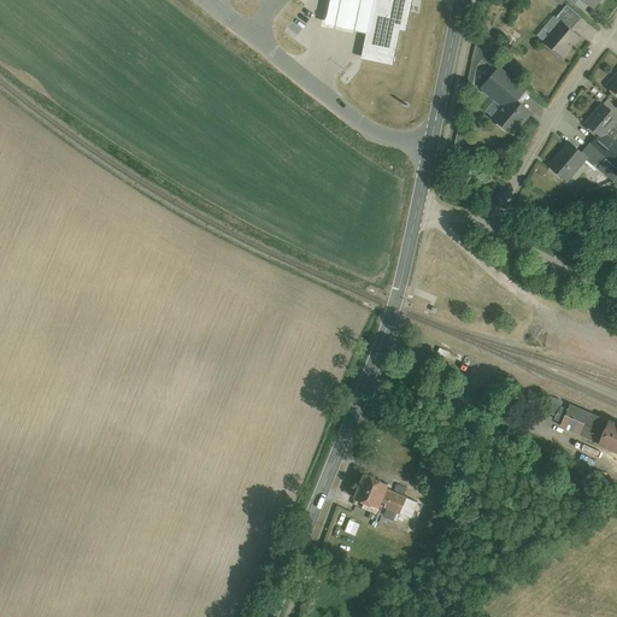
[(364,39),(363,50),(394,56),(399,29),(406,30),(411,0),(325,0),(321,30),(364,39)]
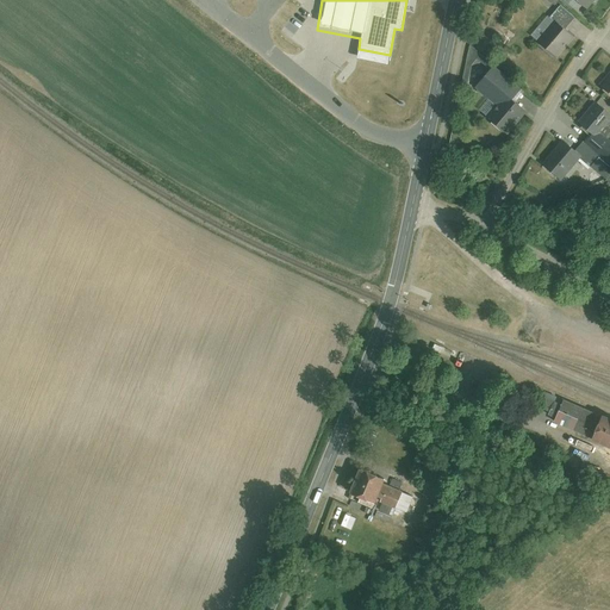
[(562,10),(537,41),(561,61),(577,42),(565,31),(574,19),(562,10)]
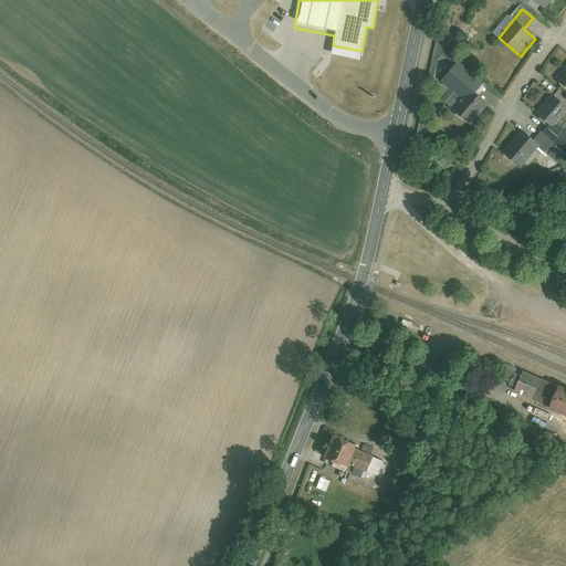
[(462,93),(451,107),(475,127),(490,108),(470,92),(481,79),(464,65),(450,83),(462,93)]
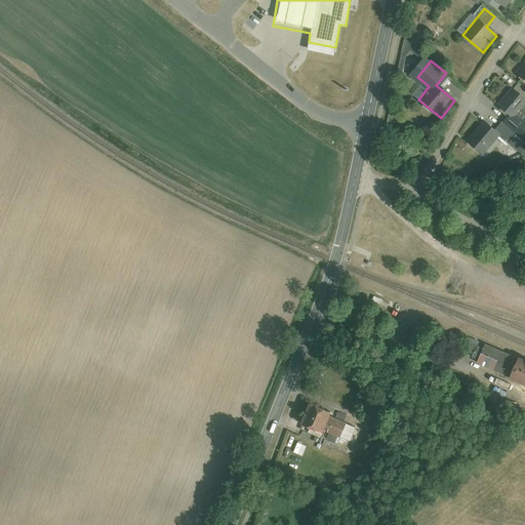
[(524,138),(524,137),(516,130),(523,122),(515,116),(524,103),(524,96),(513,87),(498,105),(506,110),(492,125),(490,123),(471,146),(484,157),(501,136),(507,142),(517,150),(524,138)]
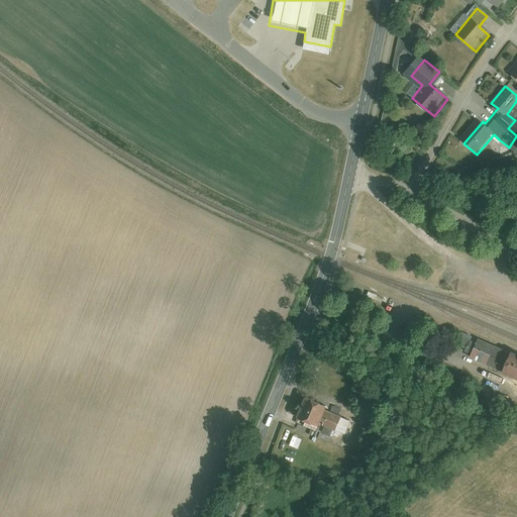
[(466,334),(459,349),(470,353),(477,339),(466,334)]
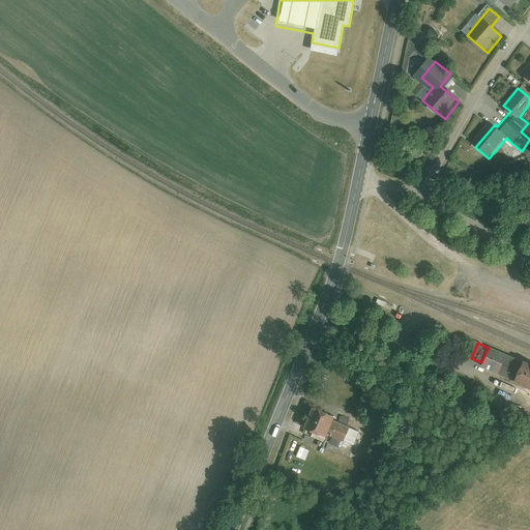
[(529,364),(489,346),(480,365),(529,388),(529,364)]
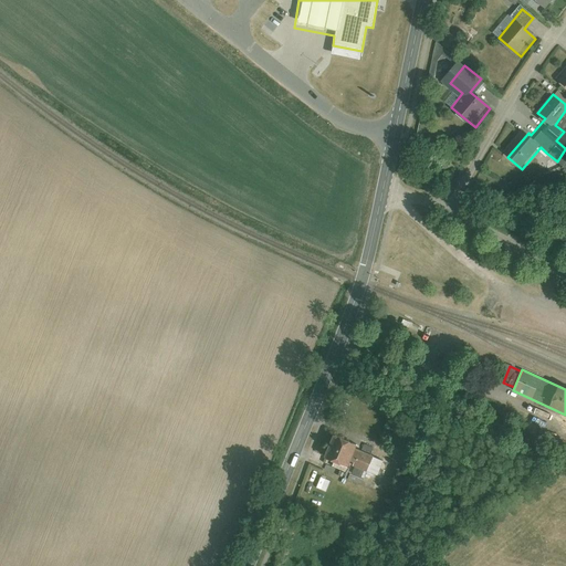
[(358,447),(334,437),(324,461),(347,470),(352,459),(370,467),(375,456),(357,449),(358,447)]
